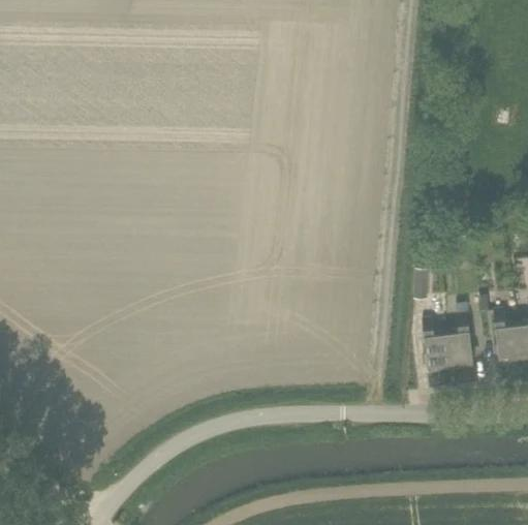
[(411,300),(426,301),(428,270),(413,270),(411,300)]
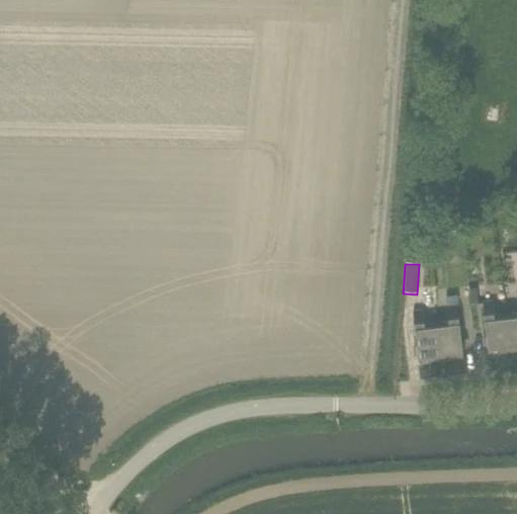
[(516,318),(507,320),(511,352),(516,351),(516,301),(516,302),(516,311),(516,318)]
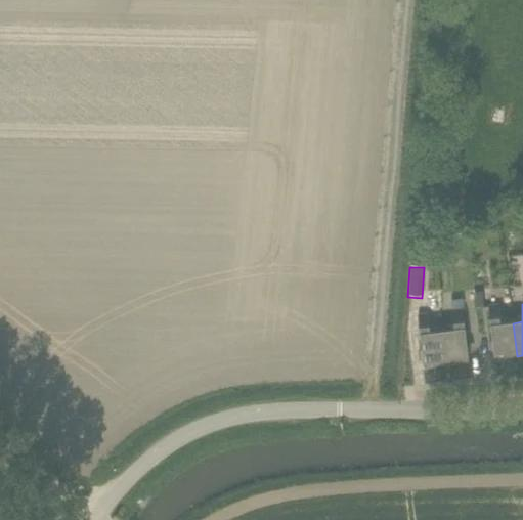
[(493,359),(517,356),(513,323),(499,325),(497,307),(487,309),(491,342),(487,343),(488,352),(492,352),(493,359)]
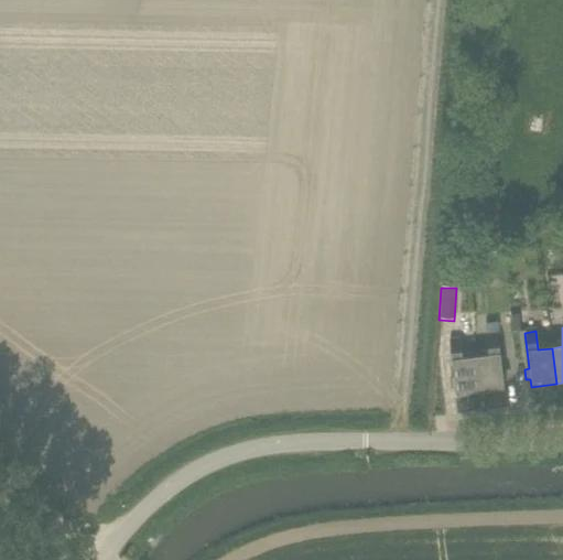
[(488,355),(476,357),(480,392),(505,389),(504,381),(507,381),(506,370),(502,372),(498,336),(486,337),(488,355)]
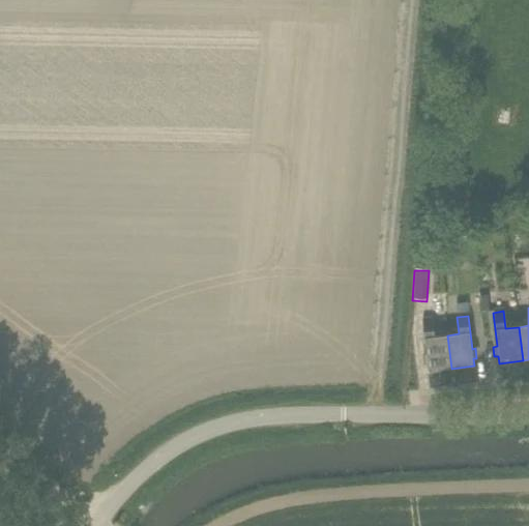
[(451,369),(447,335),(435,337),(432,319),(421,321),(429,372),(451,369)]
